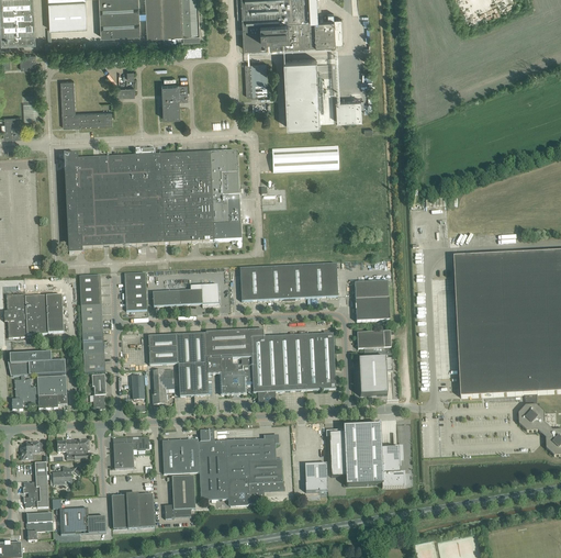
[(0,41),(34,38),(31,0),(0,0),(0,41)]
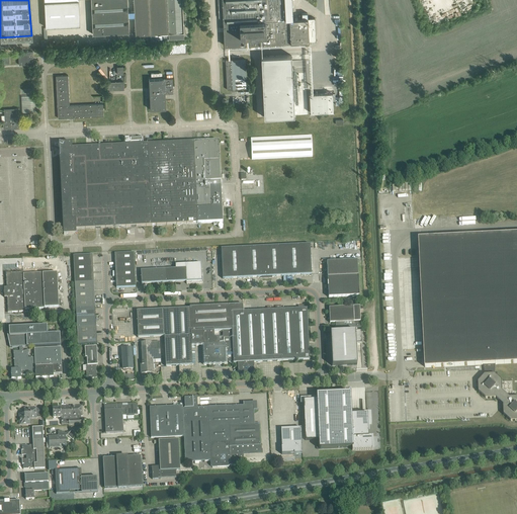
[(42,0),(44,12),(78,11),(77,0),(42,0)]
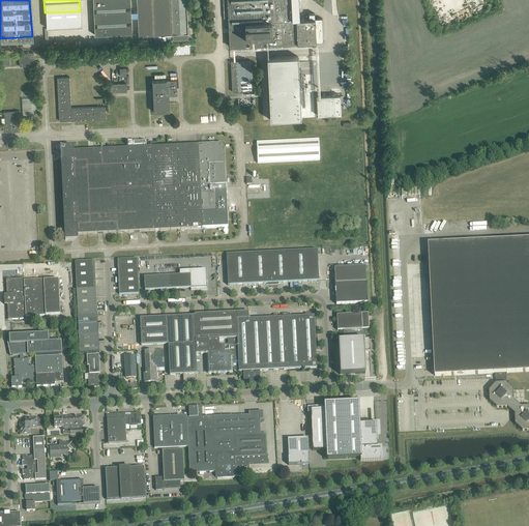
[(91,0),(93,30),(131,29),(129,0),(91,0)]
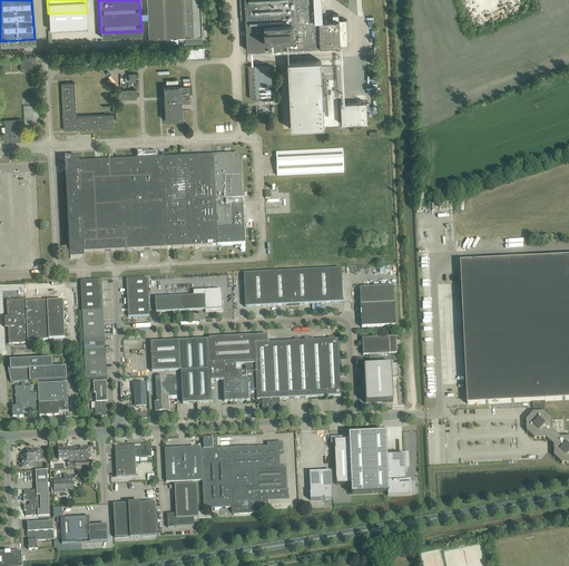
[(146,0),(148,33),(165,33),(185,32),(185,38),(202,37),(199,0),(146,0)]
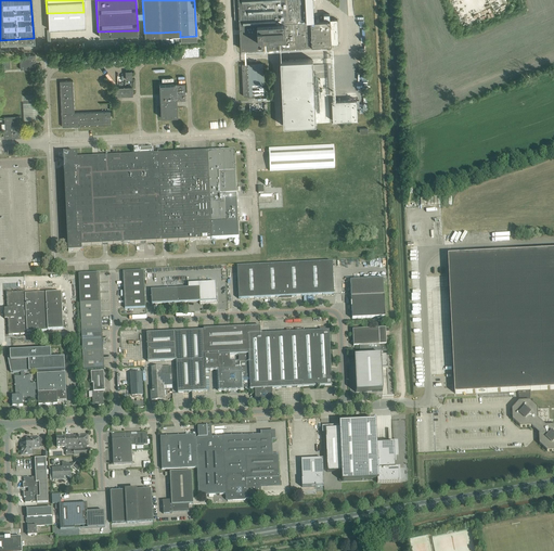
[(338,39),(336,14),(329,15),(329,9),(323,10),(323,15),(320,15),(312,15),(311,0),(233,0),(234,15),(239,15),(240,30),(240,45),(241,45),(245,45),(253,45),(259,43),(262,43),(268,43),(310,41),(319,40),(330,40),(338,39)]
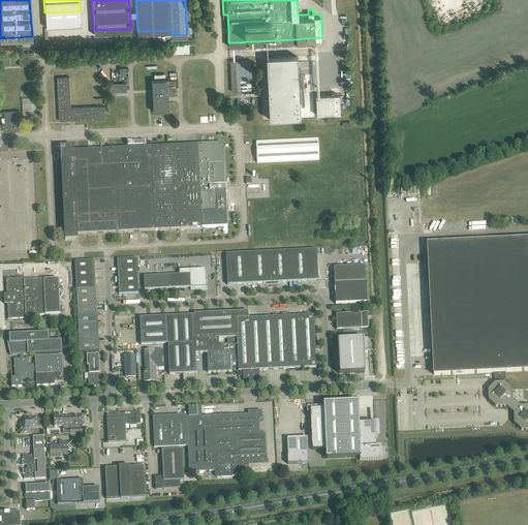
[(33,48),(18,49),(19,62),(33,61),(33,48)]
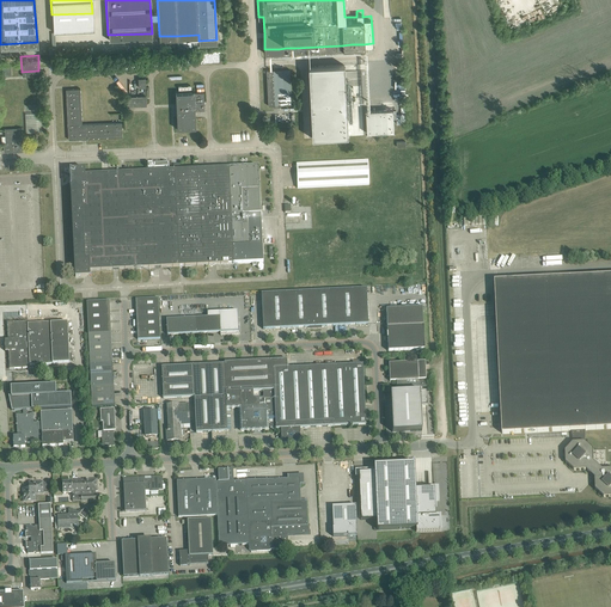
[(311,134),(347,132),(343,60),(307,62),(311,134)]
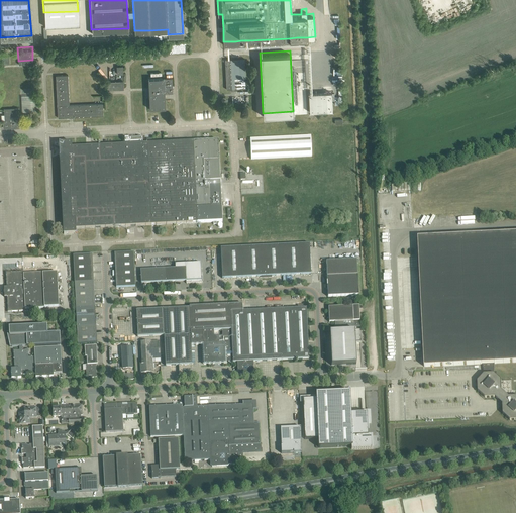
[(229,56),(224,56),(225,86),(234,85),(234,75),(241,75),(244,75),(243,55),(240,55),(229,56)]
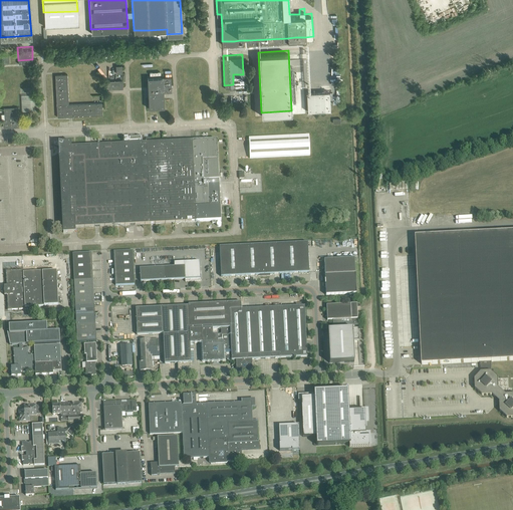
[(55,71),(56,112),(102,110),(101,98),(68,100),(66,70),(55,71)]
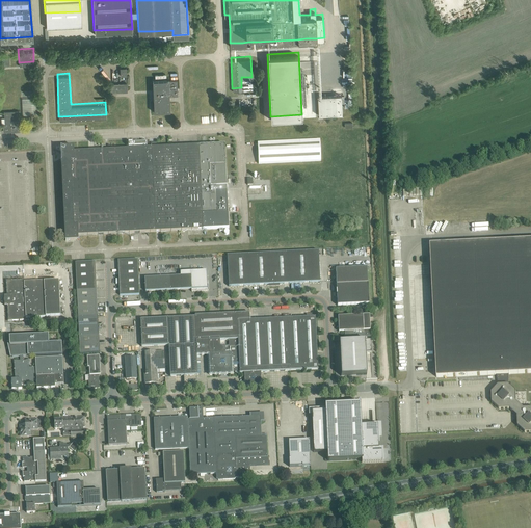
[(176,77),(167,77),(152,77),(154,108),(168,108),(167,93),(176,91),(176,77)]
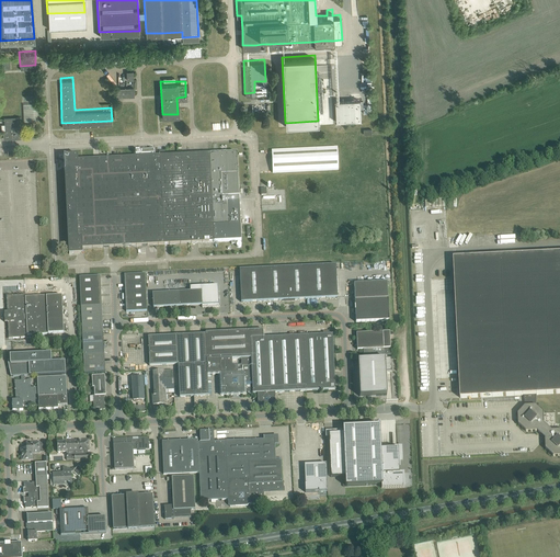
[(133,84),(128,84),(116,84),(116,93),(134,92),(133,84)]
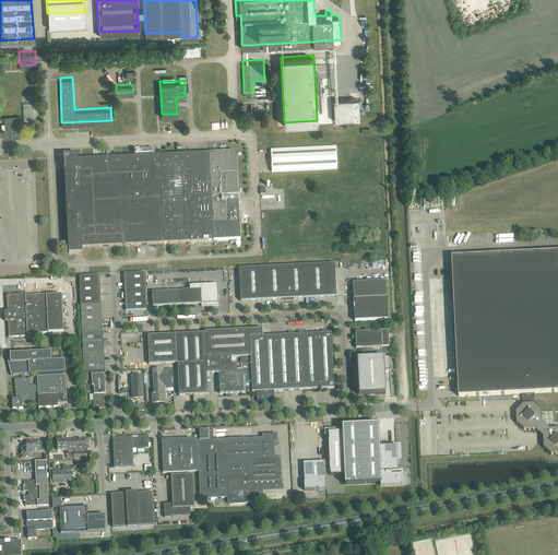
[(365,96),(333,97),(334,118),(366,116),(365,96)]
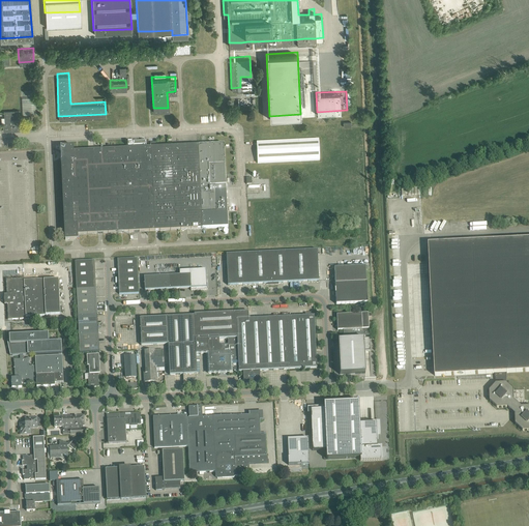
[(19,119),(18,108),(9,108),(4,108),(4,123),(3,124),(3,127),(10,126),(10,125),(19,124),(19,119)]
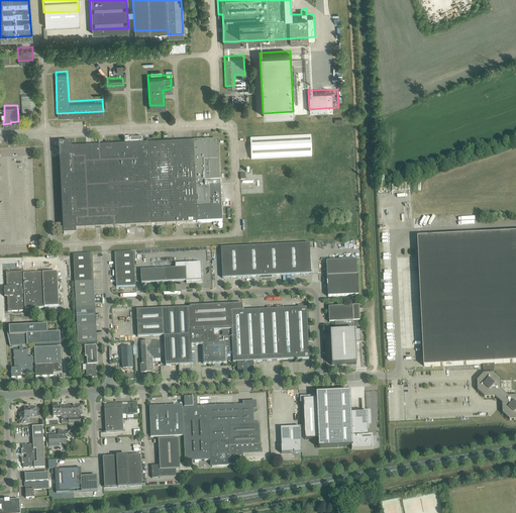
[(249,156),(291,154),(312,152),(311,132),(249,135),(249,156)]
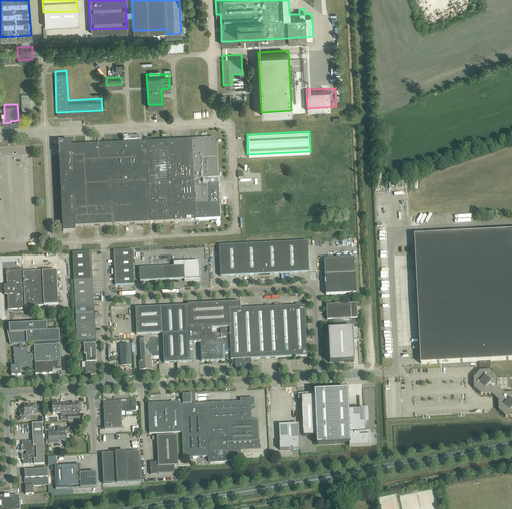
[(215,136),(193,137),(144,139),(148,220),(219,216),(215,136)]
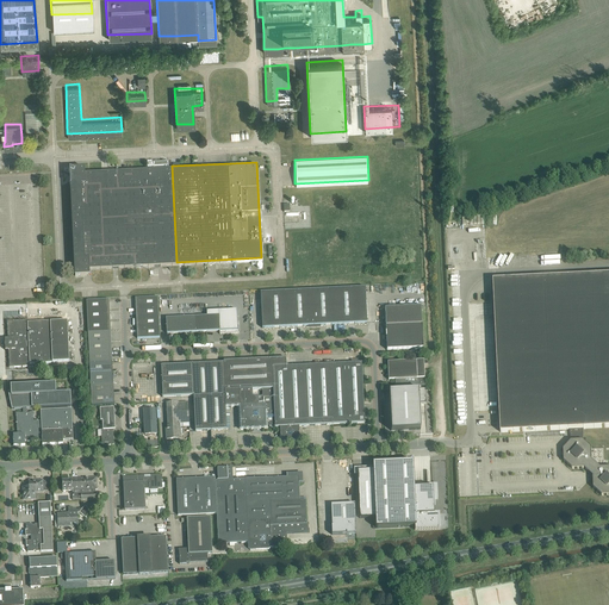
[(82,170),(82,164),(69,166),(74,272),(88,270),(88,266),(176,262),(172,166),(82,170)]
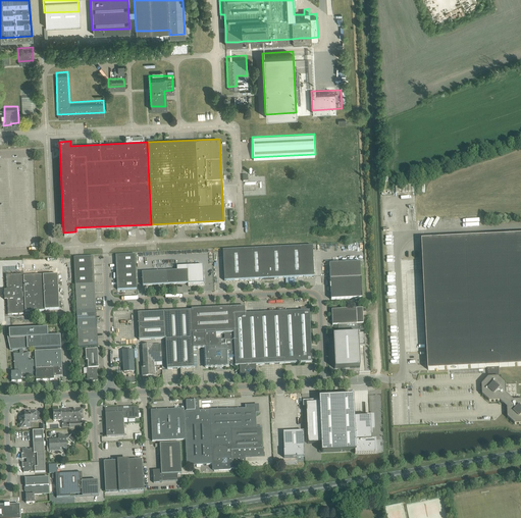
[(498,373),(499,363),(520,361),(520,230),(421,237),(427,366),(486,364),(487,373),(481,381),(481,391),(488,398),(499,397),(507,404),(507,414),(514,420),(520,420),(520,396),(513,397),(506,390),(505,379),(498,373)]
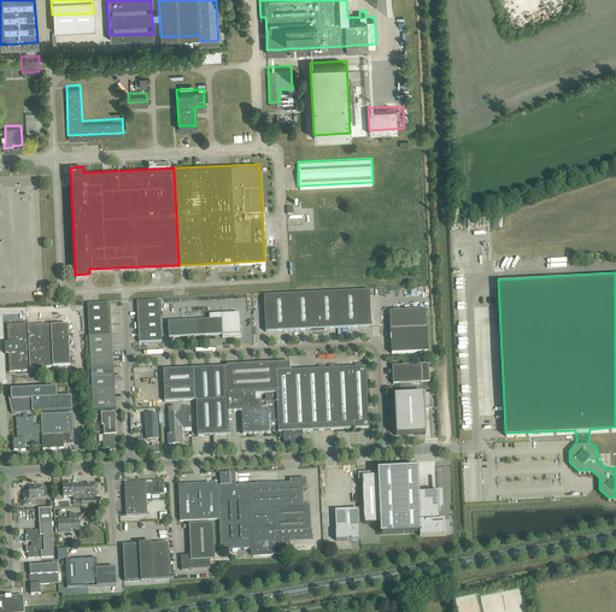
[(323,325),(370,323),(368,287),(262,292),(264,328),(311,325),(311,323),(314,323),(314,325),(320,325),(320,323),(322,323),(323,325)]
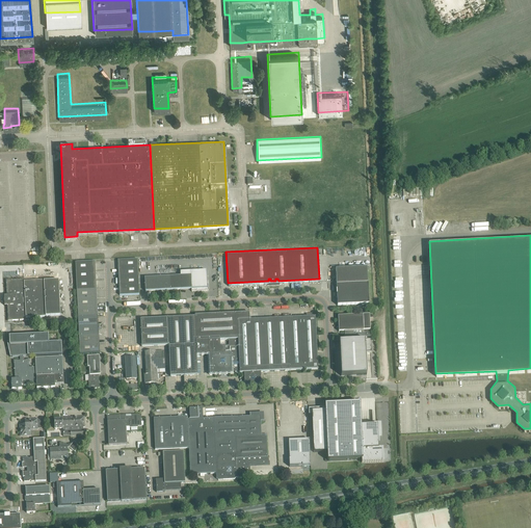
[(136,256),(116,257),(118,292),(138,291),(136,256)]
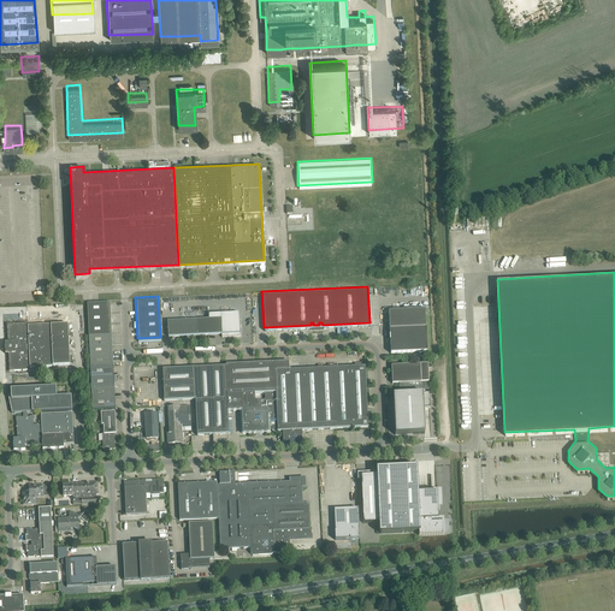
[(107,298),(86,300),(92,405),(114,404),(108,298),(107,298)]
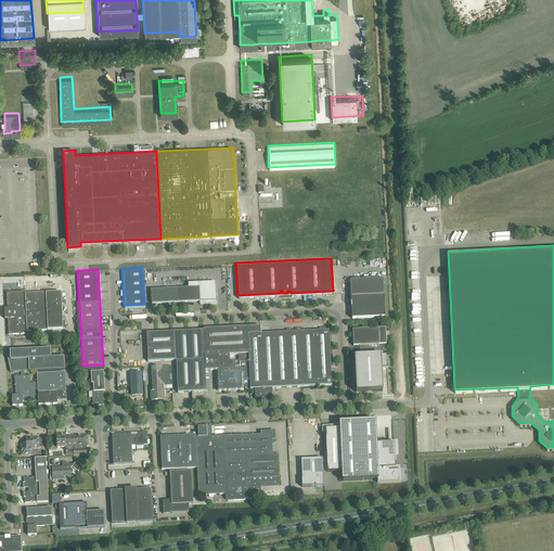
[(382,276),(349,277),(351,315),(384,314),(383,292),(382,276)]
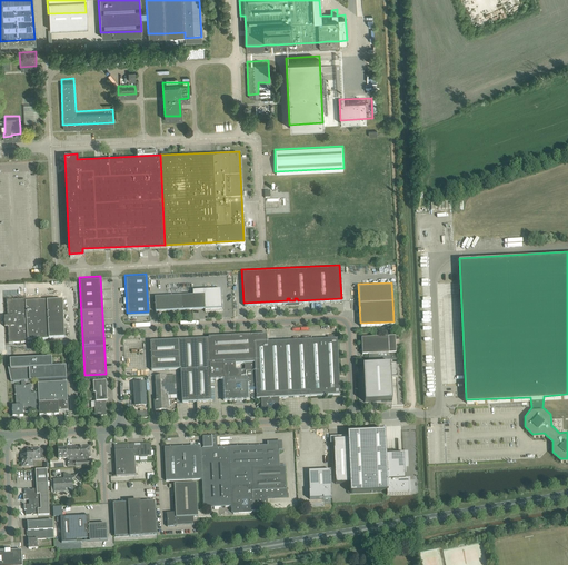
[(202,286),(203,290),(153,294),(155,308),(203,305),(203,308),(210,308),(215,308),(222,307),(221,300),(220,300),(220,285),(202,286)]
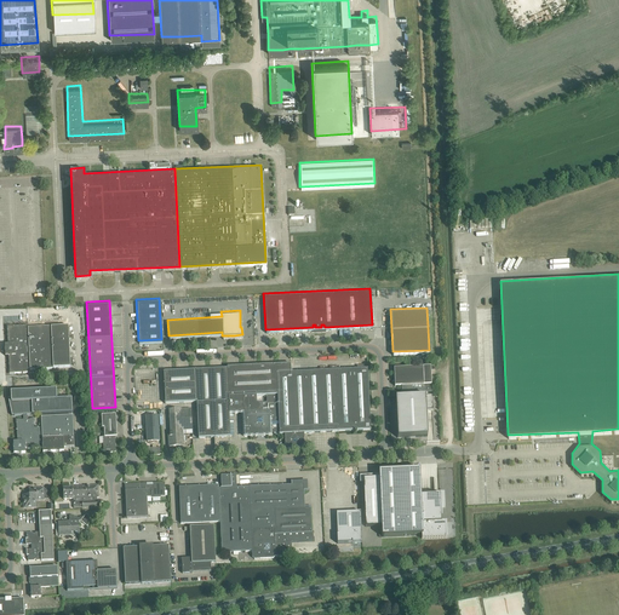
[(4,351),(7,351),(9,369),(15,369),(27,368),(27,366),(70,365),(68,322),(50,323),(50,322),(27,323),(27,321),(6,322),(7,340),(4,340),(4,344),(3,344),(3,348),(4,348),(4,351)]
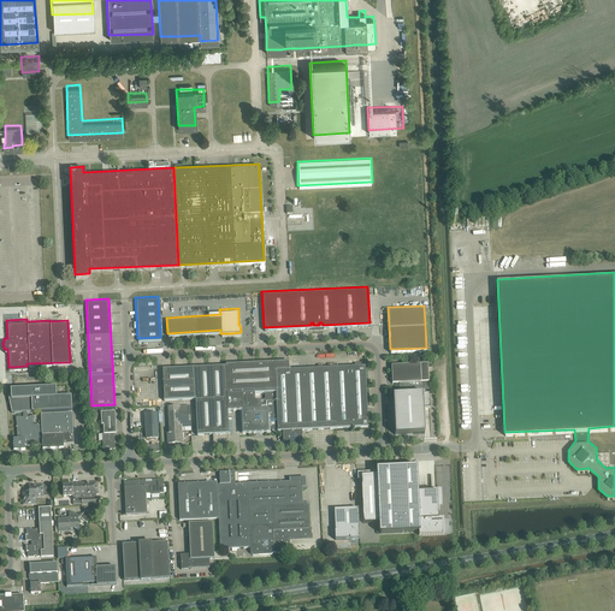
[(242,429),(267,428),(267,427),(277,426),(277,427),(282,427),(282,440),(284,443),(300,442),(302,439),(301,426),(367,422),(364,362),(289,366),(288,357),(224,360),(224,362),(161,365),(163,397),(195,396),(196,431),(212,431),(212,444),(214,445),(225,445),(228,443),(226,429),(228,429),(226,407),(241,407),(242,429)]
